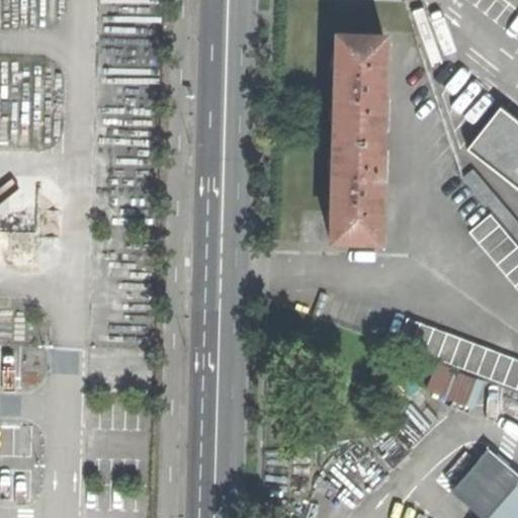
[(384,38),(334,37),(329,242),(378,244),(379,192),(382,87),(384,38)]
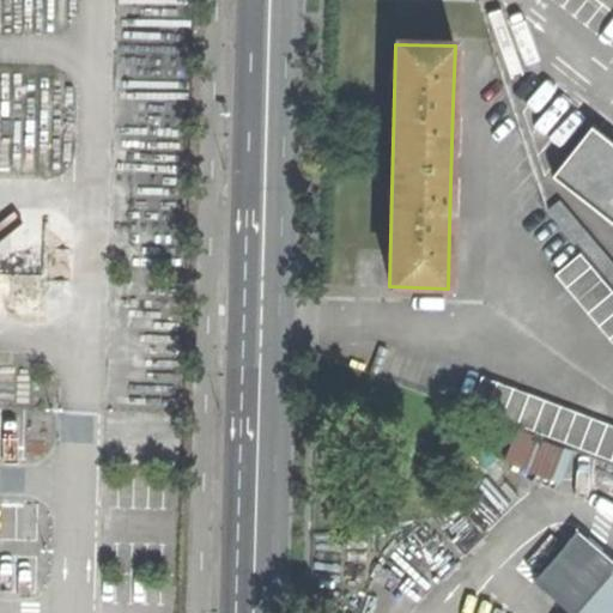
[(552,175),(612,223),(612,146),(592,129),(552,175)]
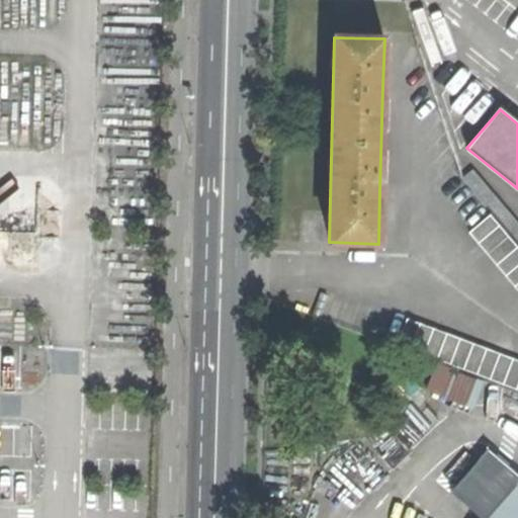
[(517,240),(517,220),(476,170),(464,178),(517,240)]
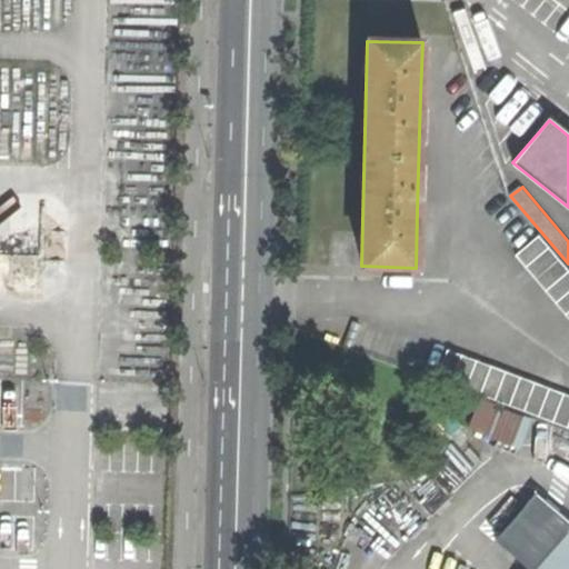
[(537,236),(516,252),(568,316),(568,269),(539,233),(537,236)]
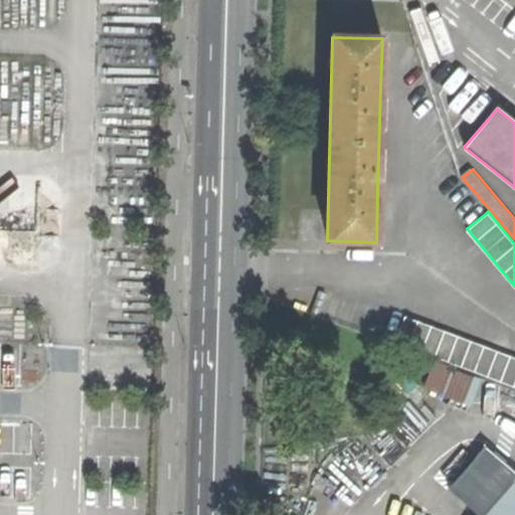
[(514,356),(405,315),(395,340),(514,384),(514,356)]
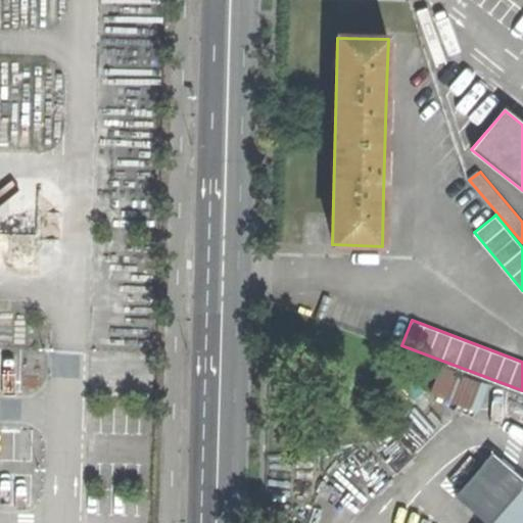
[(480,381),(456,372),(445,397),(470,407),(480,381)]
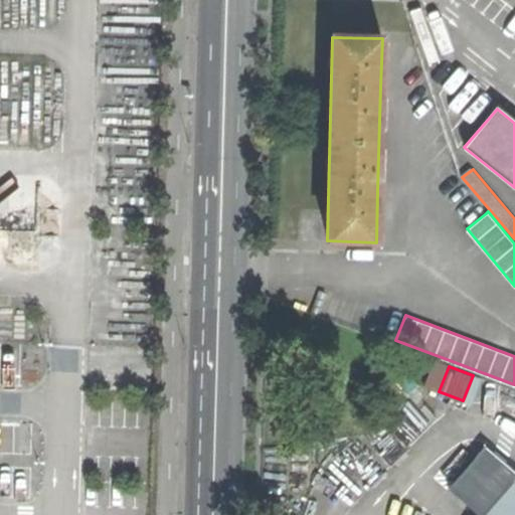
[(514,514),(514,473),(482,446),(447,487),(479,514),(478,514),(514,514)]
